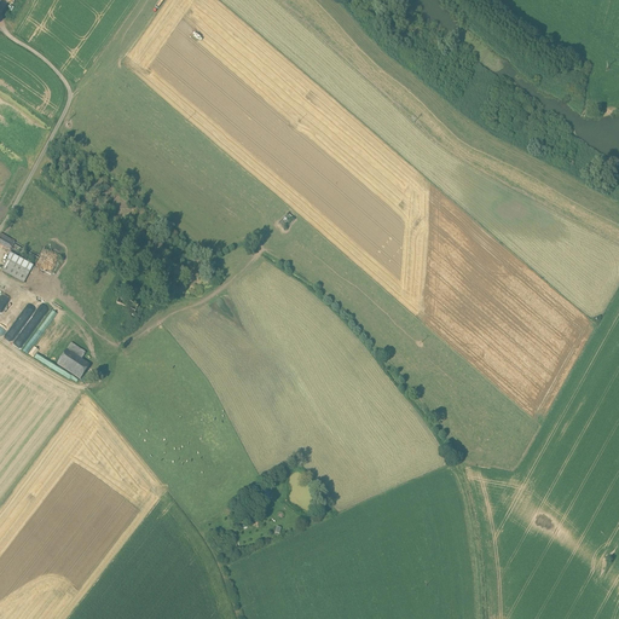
[(284,230),(294,220),(287,213),(277,223),(284,230)]
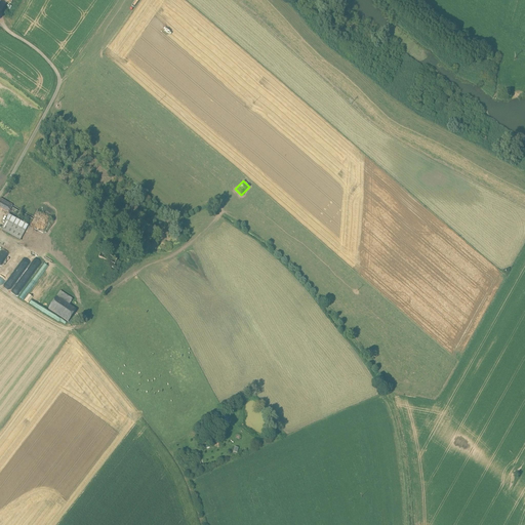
[(10,203),(1,198),(0,200),(0,208),(5,211),(10,203)]
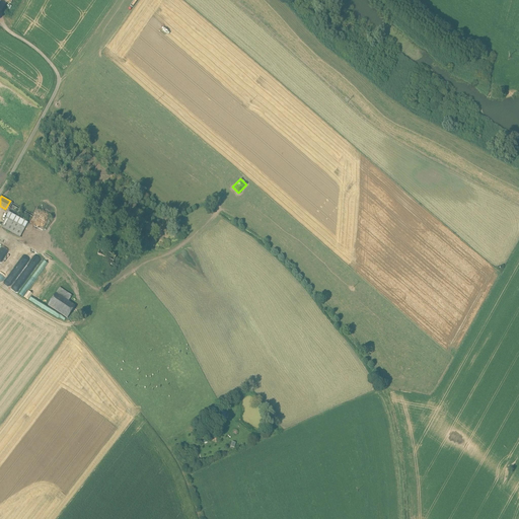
[(32,217),(12,205),(8,211),(8,212),(28,223),(28,224),(32,217)]
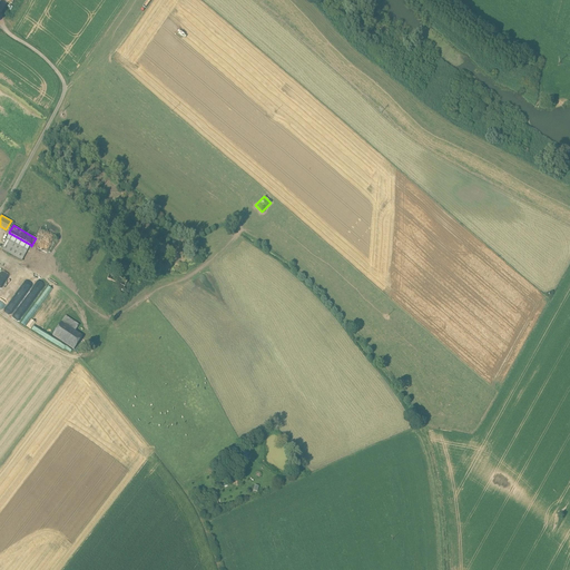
[(31,245),(9,233),(6,239),(28,252),(31,245)]
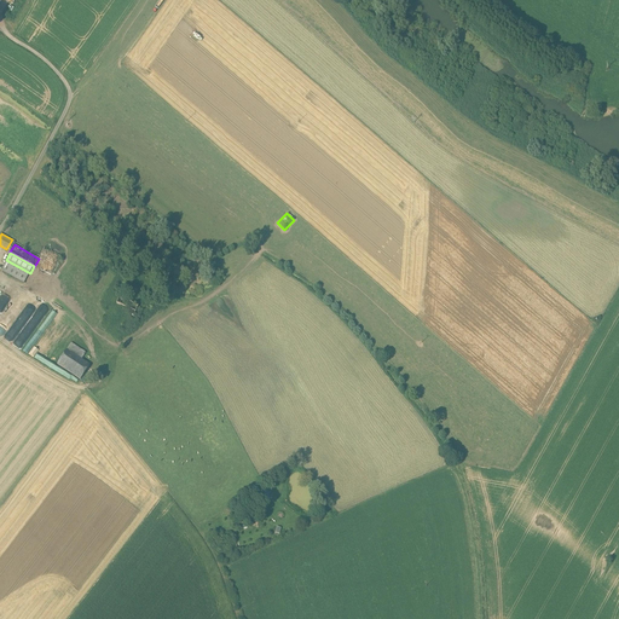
[(30,273),(6,260),(1,268),(24,282),(30,273)]
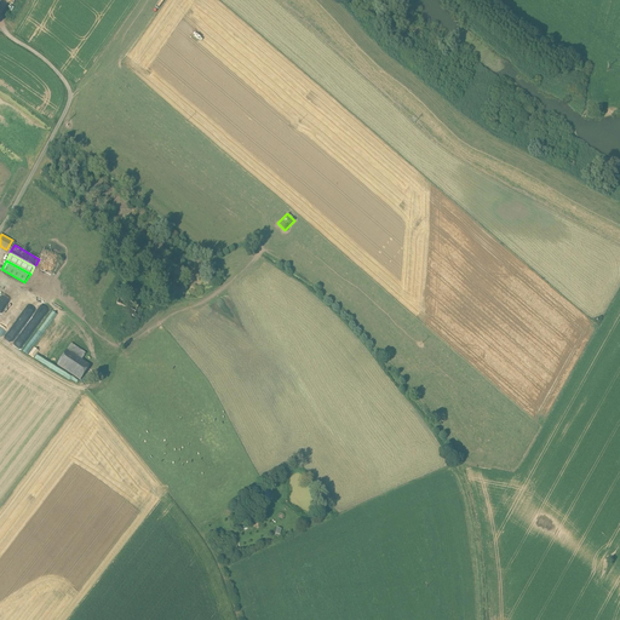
[(91,366),(67,351),(58,366),(81,380),(91,366)]
